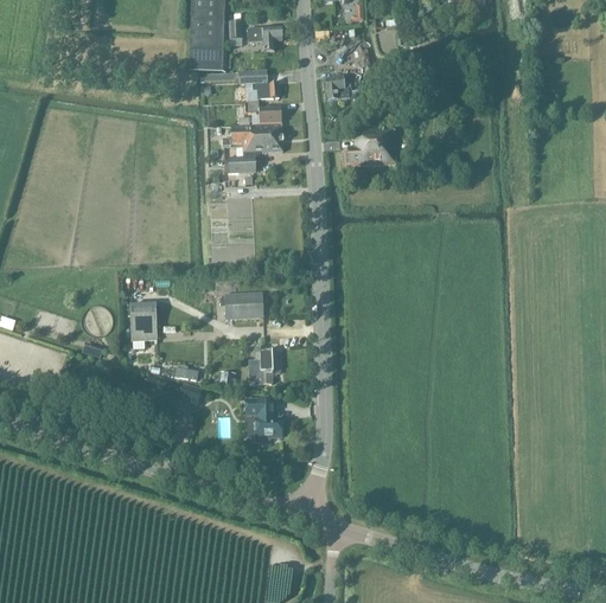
[(187,0),(189,71),(224,71),(224,0),(187,0)]
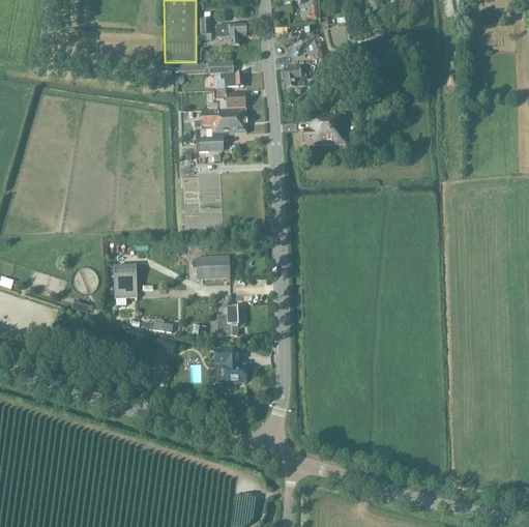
[(210,17),(199,17),(200,33),(211,33),(210,17)]
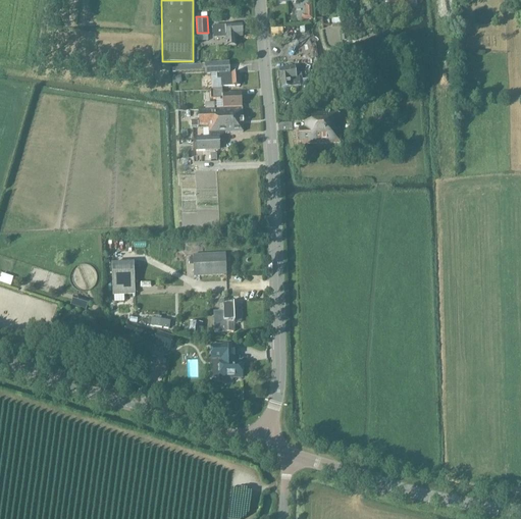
[(212,23),(213,36),(225,35),(225,44),(236,44),(236,35),(243,34),(242,21),(212,23)]
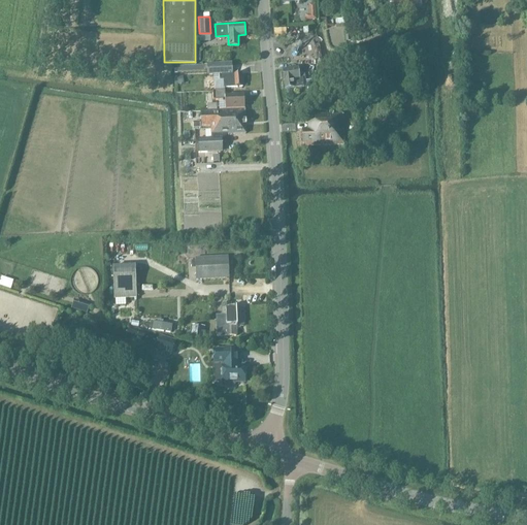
[(309,35),(286,37),(286,43),(288,58),(313,56),(311,47),(309,35)]
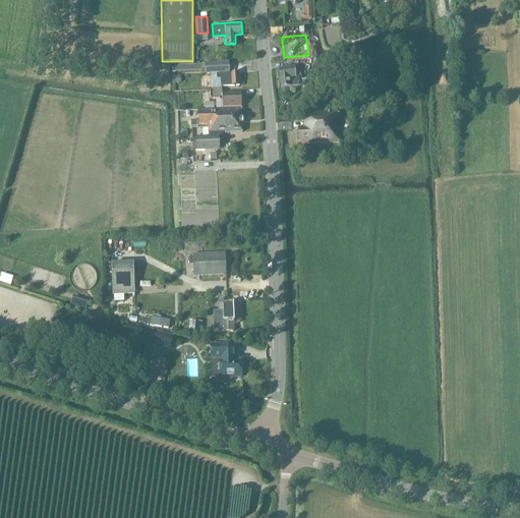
[(199,62),(174,63),(174,71),(205,69),(205,72),(216,71),(229,70),(228,59),(199,61),(199,62)]
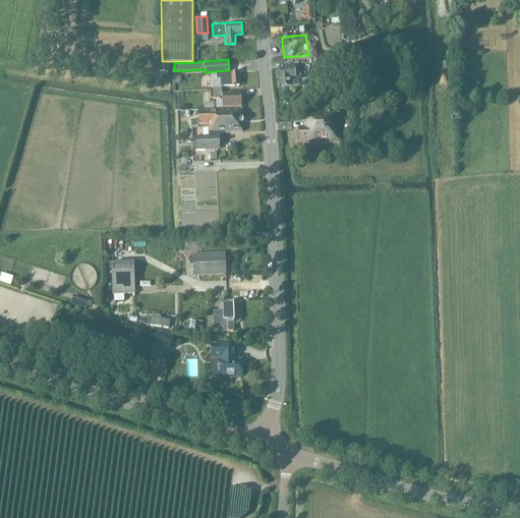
[(372,61),(363,61),(364,77),(372,77),(372,61)]
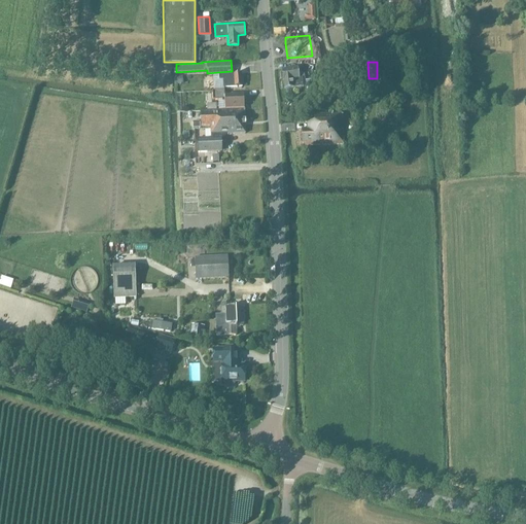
[(302,79),(304,78),(304,74),(299,75),(296,64),(281,67),(285,86),(302,83),(302,79)]
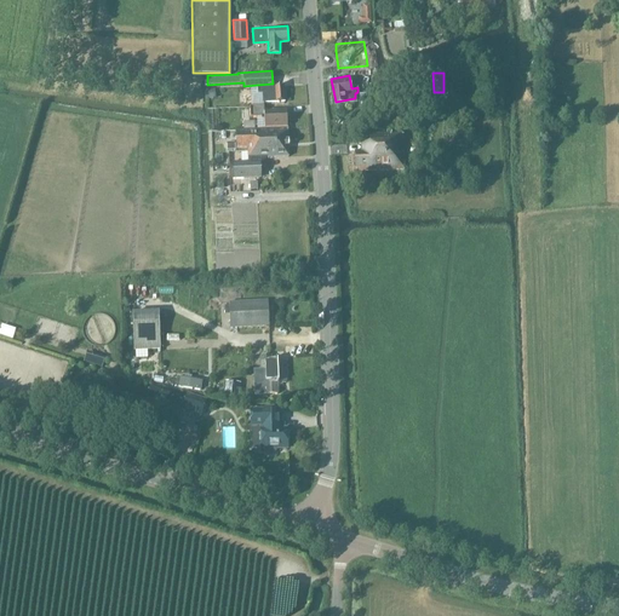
[(257,85),(258,104),(265,104),(265,99),(284,99),(282,84),(273,84),(257,85)]
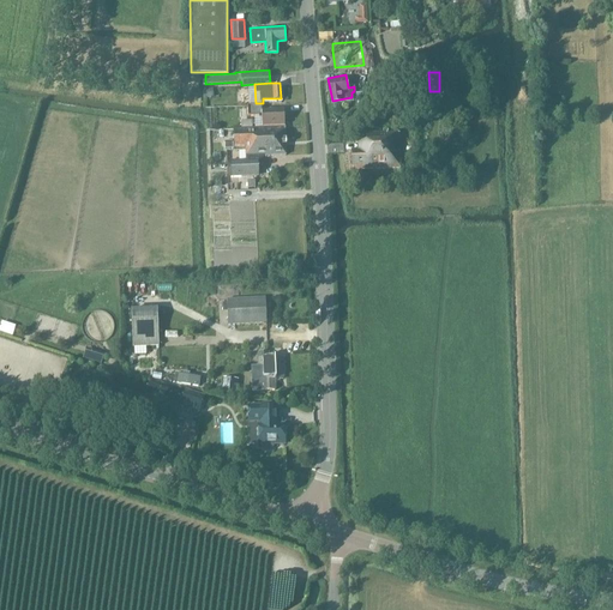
[(247,103),(247,114),(253,114),(253,118),(240,118),(240,126),(283,124),(283,107),(263,108),(263,103),(256,103),(250,103),(247,103)]
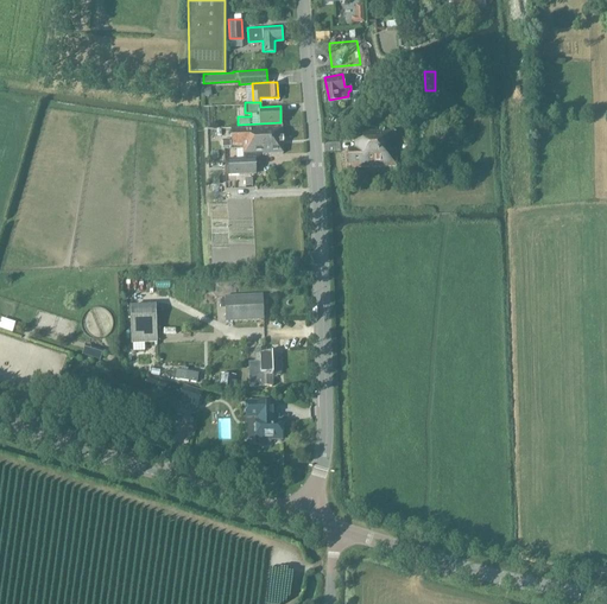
[(242,156),(227,157),(228,172),(254,171),(254,157),(260,152),(282,151),(280,122),(238,125),(229,126),(231,142),(241,142),(242,156)]
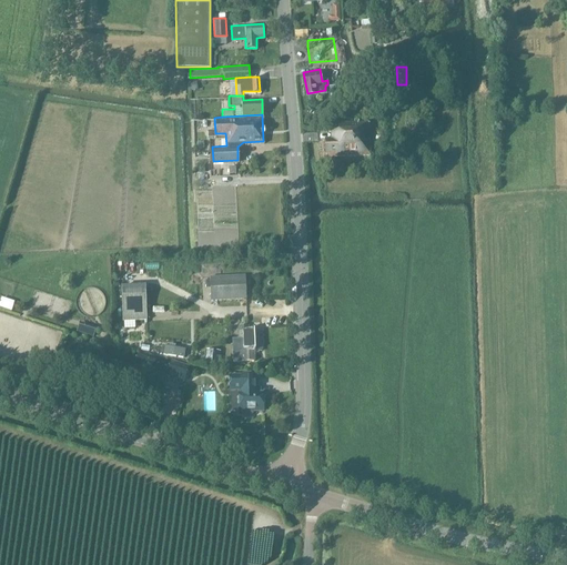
[(352,119),(352,122),(336,123),(337,132),(328,132),(328,139),(323,139),(323,157),(370,155),(367,122),(357,122),(357,119),(352,119)]
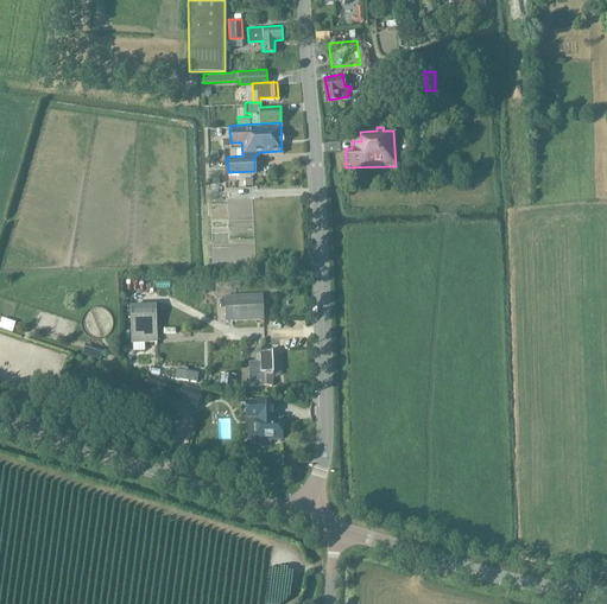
[(132,302),(150,302),(149,278),(124,279),(124,300),(132,300),(132,302)]
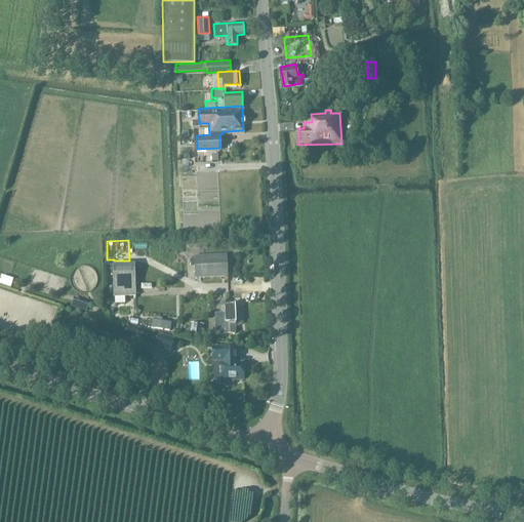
[(228,274),(227,252),(194,254),(195,276),(228,274)]
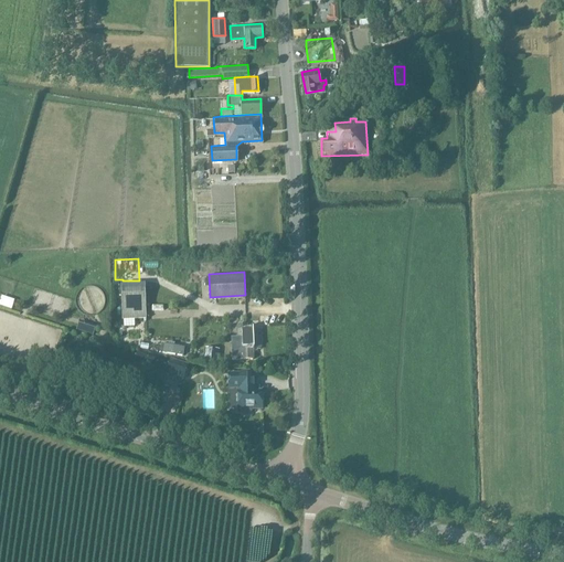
[(144,282),(120,283),(121,317),(146,316),(144,282)]
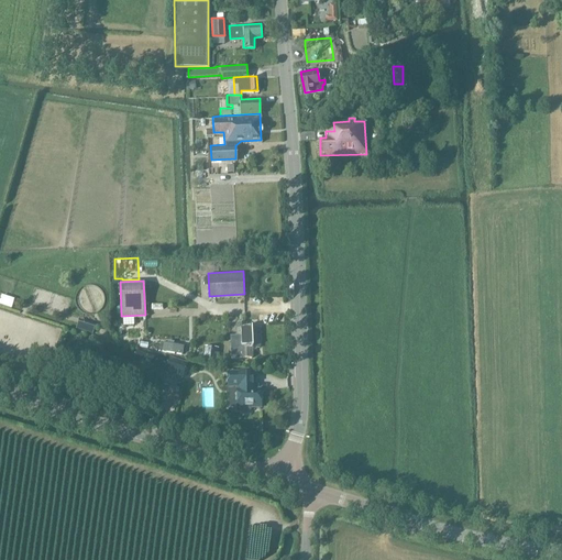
[(259,306),(266,305),(264,294),(256,295),(259,306)]
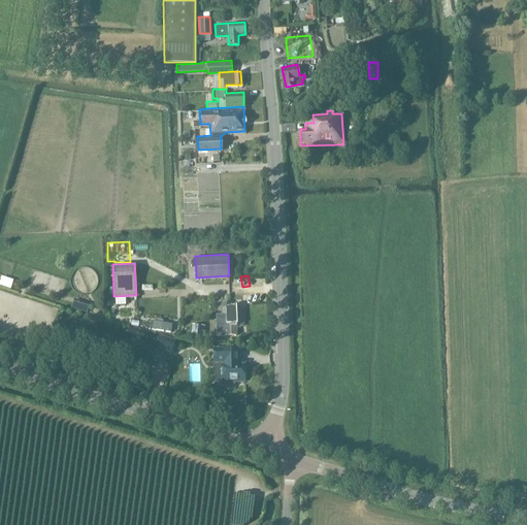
[(226,324),(216,324),(217,334),(235,334),(234,325),(242,324),(241,316),(238,316),(238,305),(230,305),(230,300),(223,301),(223,310),(225,310),(226,324)]
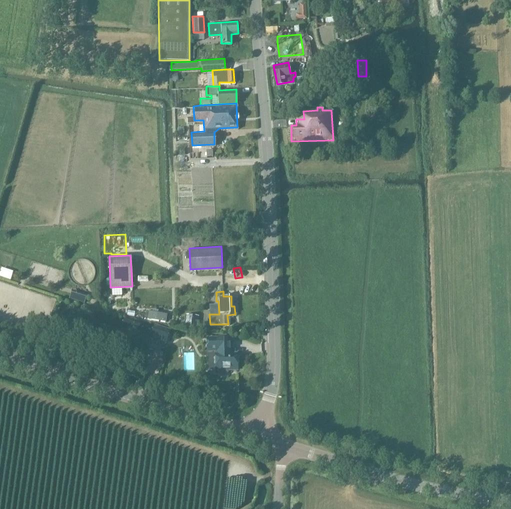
[(195,325),(197,314),(185,313),(183,324),(195,325)]
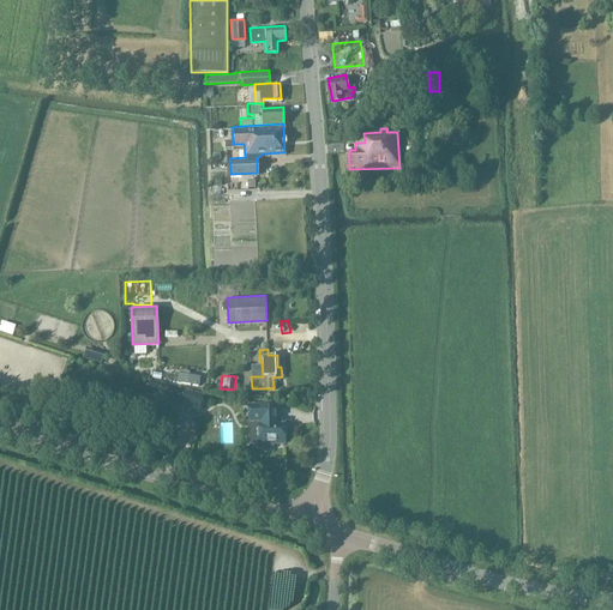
[(149,380),(145,392),(163,398),(167,386),(149,380)]
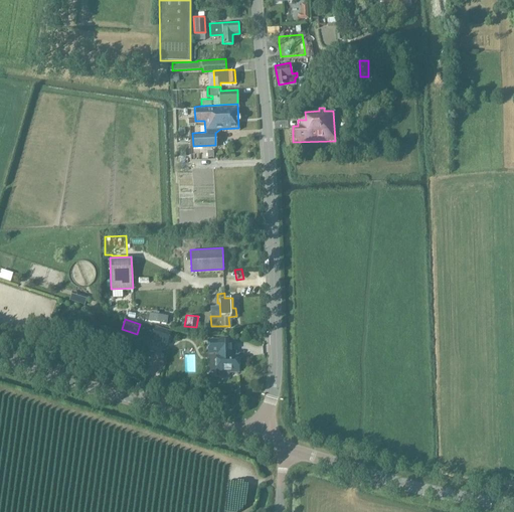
[(151,338),(166,343),(170,331),(155,326),(151,338)]
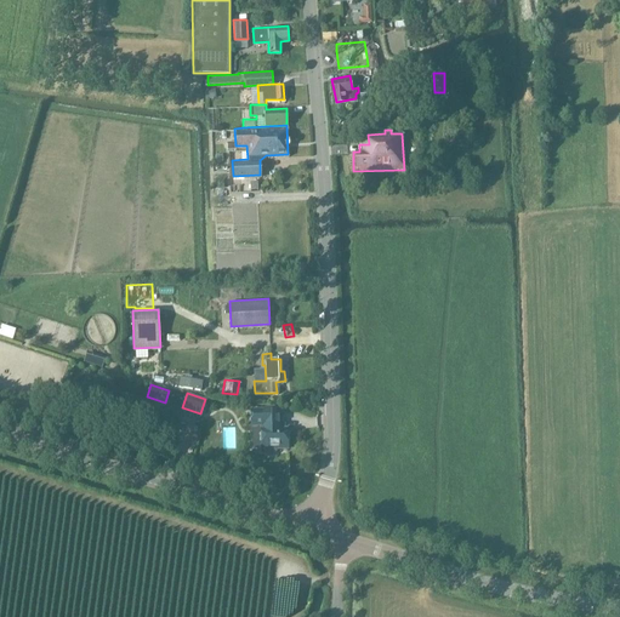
[(252,445),(260,445),(260,447),(265,447),(265,450),(267,452),(272,452),(274,450),(274,447),(286,446),(285,427),(278,427),(278,407),(251,409),(252,423),(259,423),(260,434),(252,434),(252,445)]
